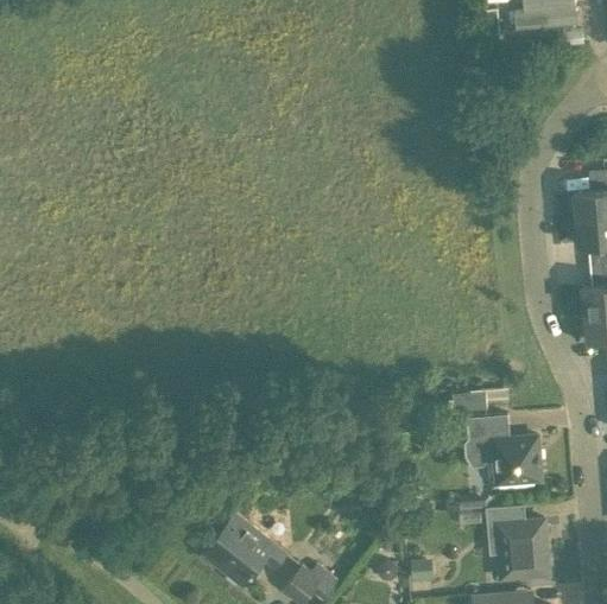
[(520,0),(506,0),(507,10),(522,10),(520,0)]
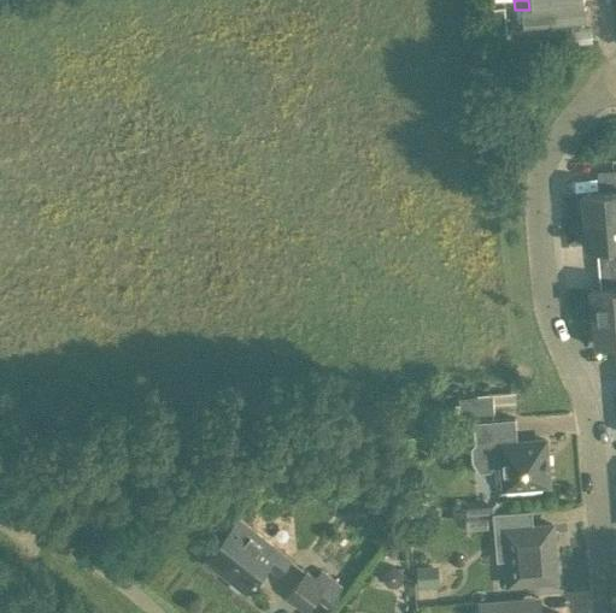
[(529,0),(531,13),(521,13),(522,30),(582,25),(580,0),(529,0)]
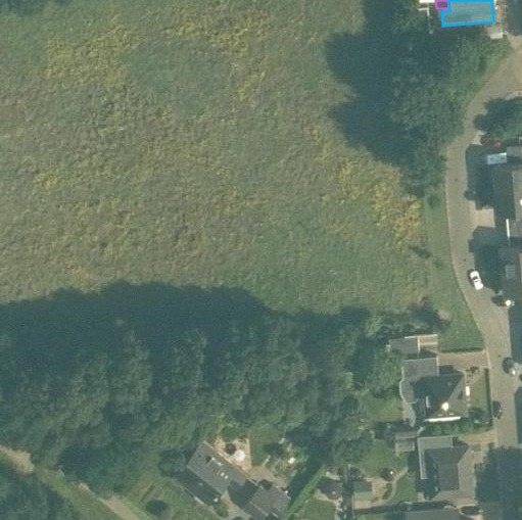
[(428,30),(426,8),(415,9),(416,31),(428,30)]
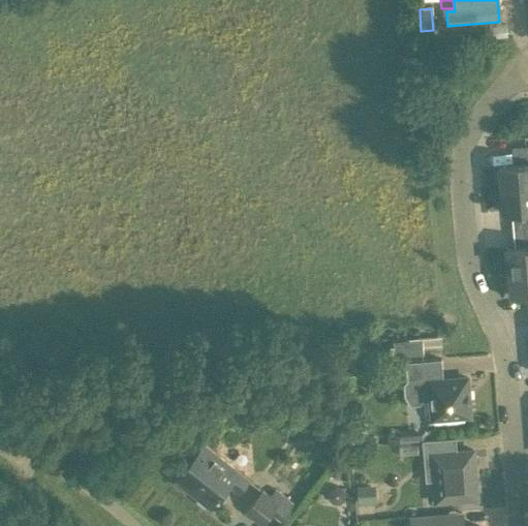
[(499,191),(527,188),(527,147),(511,149),(513,165),(497,166),(499,191)]
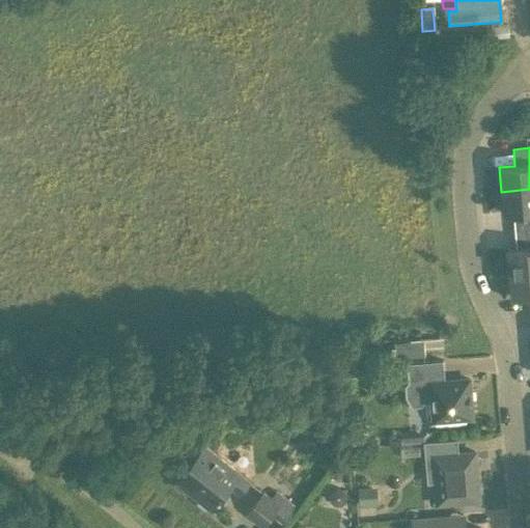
[(529,189),(501,192),(504,216),(521,214),(522,231),(529,230),(529,189)]
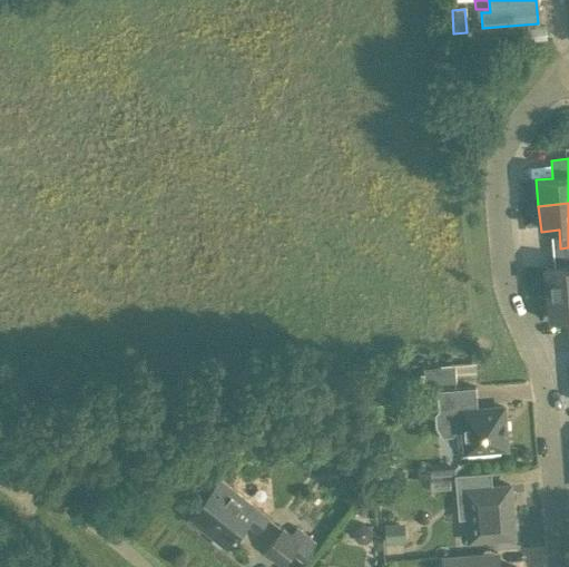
[(547,295),(568,292),(568,247),(560,248),(562,267),(543,269),(547,295)]
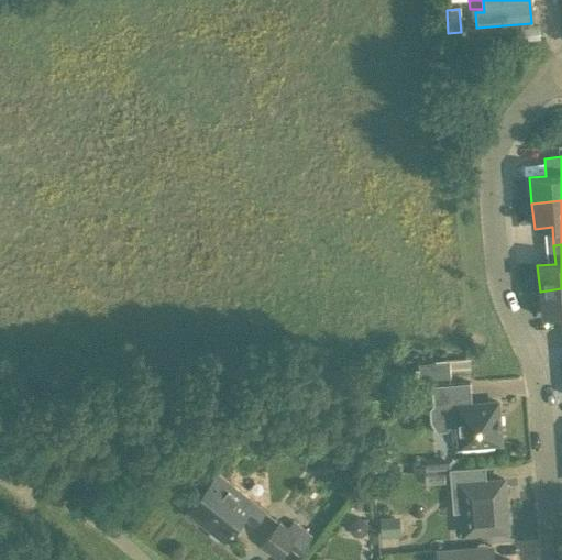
[(561,288),(540,292),(542,317),(561,314),(561,288)]
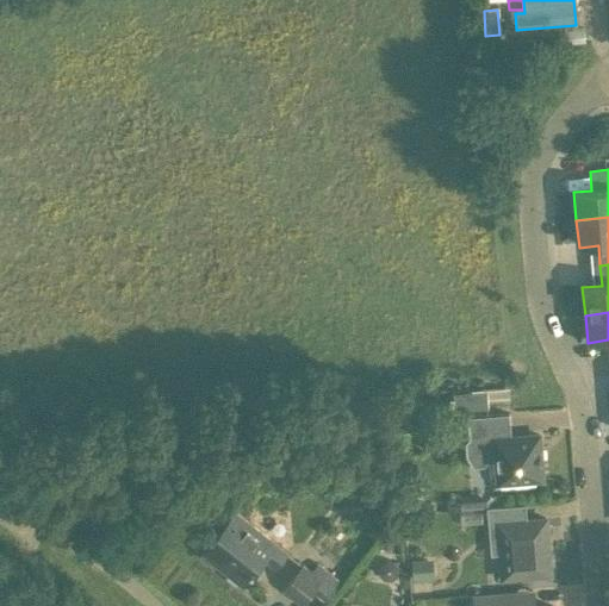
[(468,441),(465,445),(466,460),(472,469),(483,468),(486,464),(489,494),(535,491),(534,481),(541,481),(538,437),(510,439),(508,416),(507,416),(467,419),(468,441)]
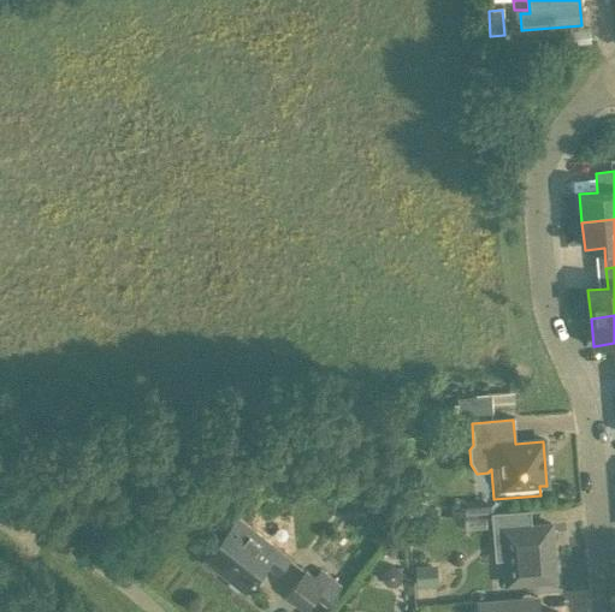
[(555,582),(550,526),(531,527),(530,511),(491,515),(495,563),(504,563),(506,587),(555,582)]
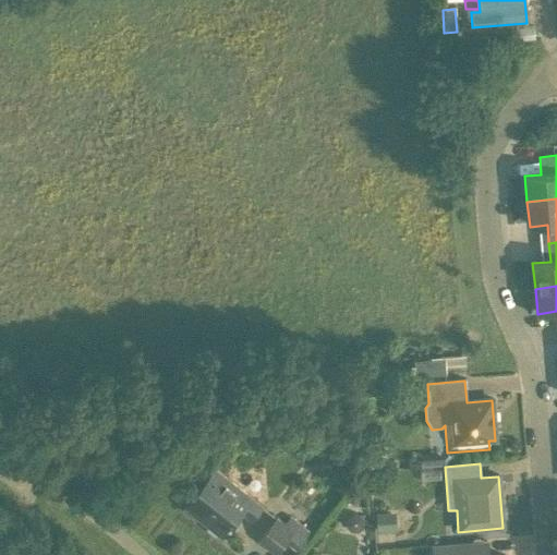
[(220,538),(241,513),(251,520),(261,508),(215,471),(184,508),(220,538)]
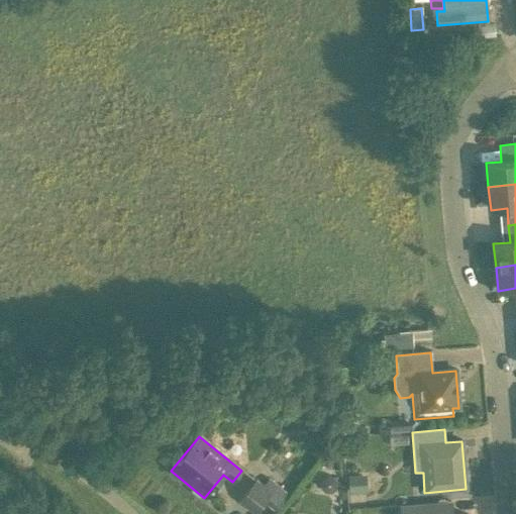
[(368,494),(366,477),(348,478),(349,495),(368,494)]
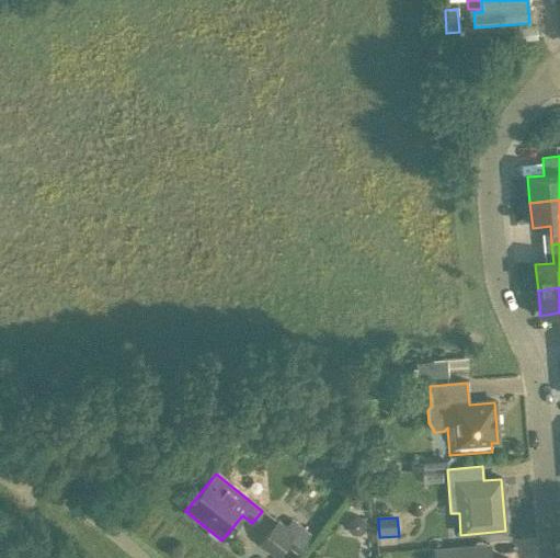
[(315,539),(299,527),(290,520),(285,527),(276,521),(258,545),(274,557),(276,557),(285,546),(298,557),(300,557),(315,539)]
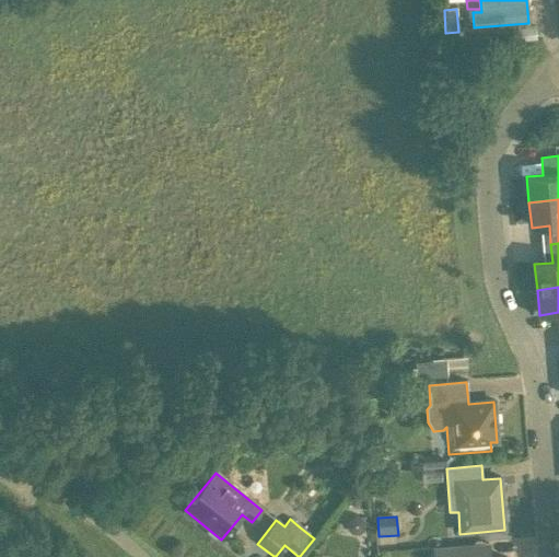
[(361,521),(353,520),(347,524),(346,532),(350,538),(358,540),(364,535),(365,528),(361,521)]
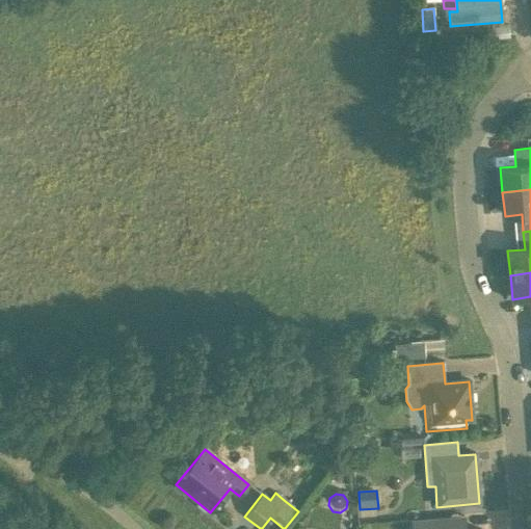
[(410,521),(412,528),(467,528),(466,517),(410,521)]
